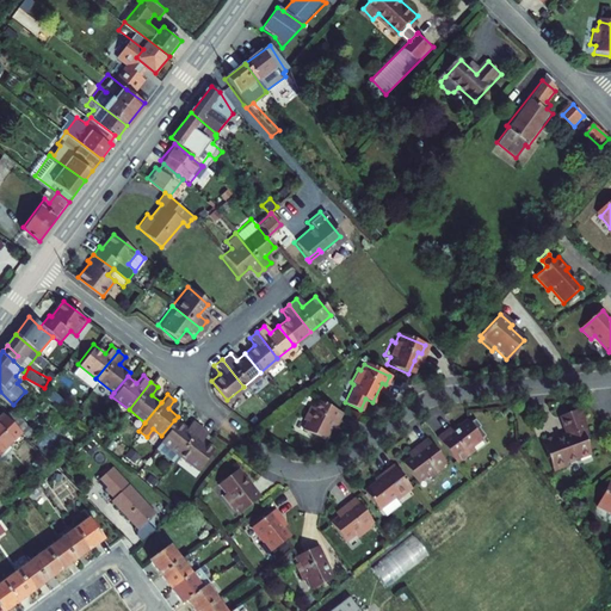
[(339,412),(314,400),(310,406),(308,405),(301,419),(303,420),(300,430),(322,440),(332,420),(335,421),(339,412)]
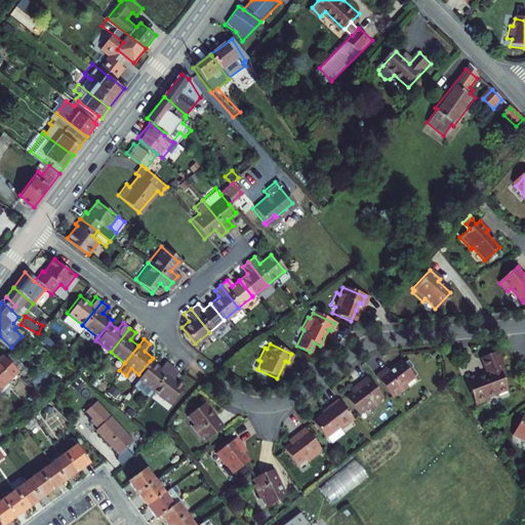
[(475,371),(463,376),(474,403),(487,399),(486,395),(507,388),(501,373),(503,373),(499,364),(501,363),(497,352),(495,353),(494,351),(479,356),(484,370),(476,373),(475,371)]
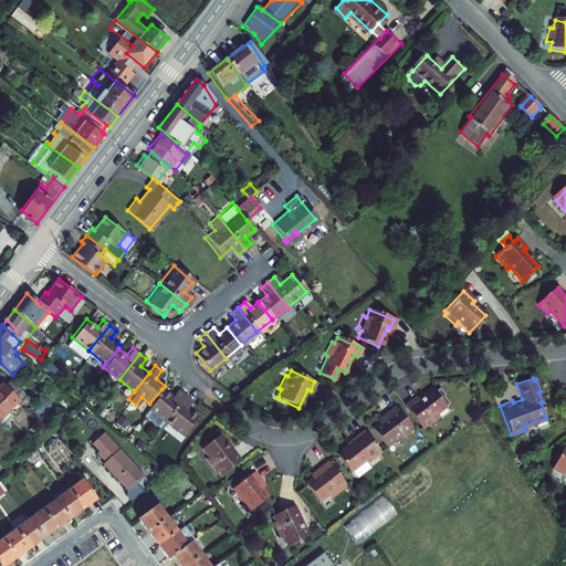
[(0,422),(21,400),(3,384),(0,387),(0,422)]
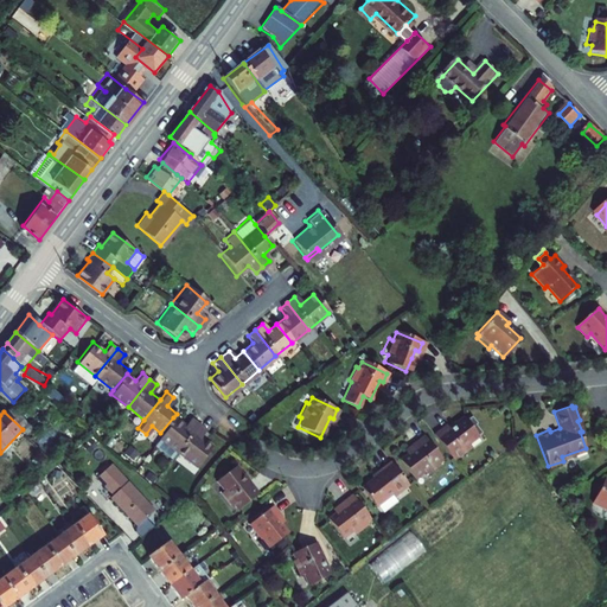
[(442,426),(430,435),(451,461),(454,458),(457,460),(470,449),(467,447),(480,435),(473,426),(474,425),(468,416),(462,421),(460,417),(446,429),(442,426)]
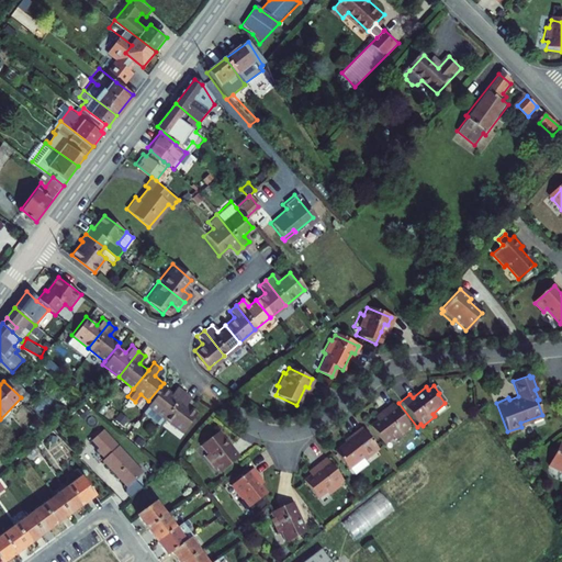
[(145,405),(161,417),(181,393),(175,386),(168,394),(160,386),(148,401),(145,405)]
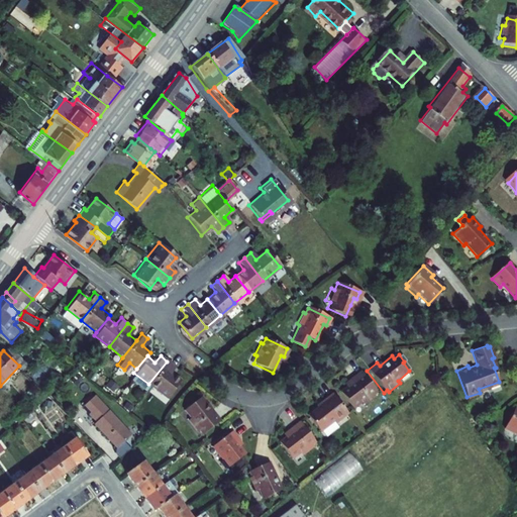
[(167,362),(148,384),(165,397),(178,381),(168,373),(174,367),(167,362)]
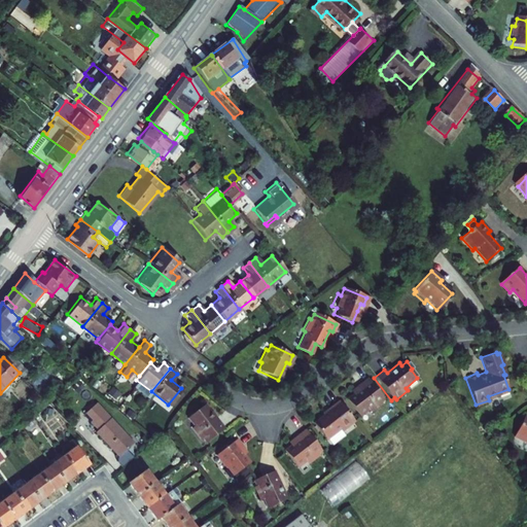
[(357,389),(345,400),(358,416),(367,408),(371,412),(382,402),(379,399),(382,396),(366,378),(355,387),(357,389)]
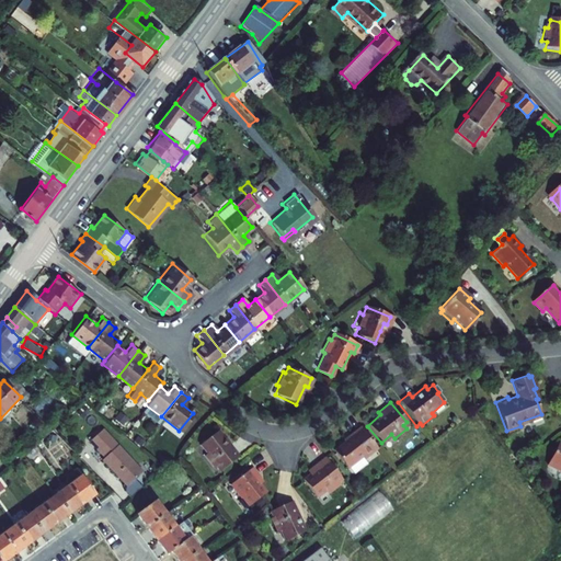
[(156,423),(161,416),(145,404),(140,410),(156,423)]
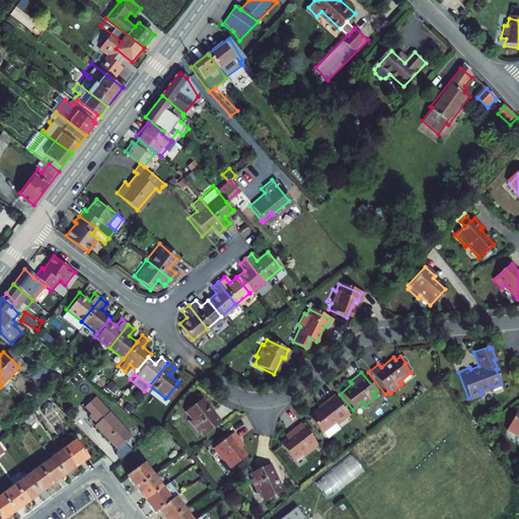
[(348,414),(331,393),(322,402),(323,403),(308,417),(321,432),(334,422),(336,424),(348,414)]
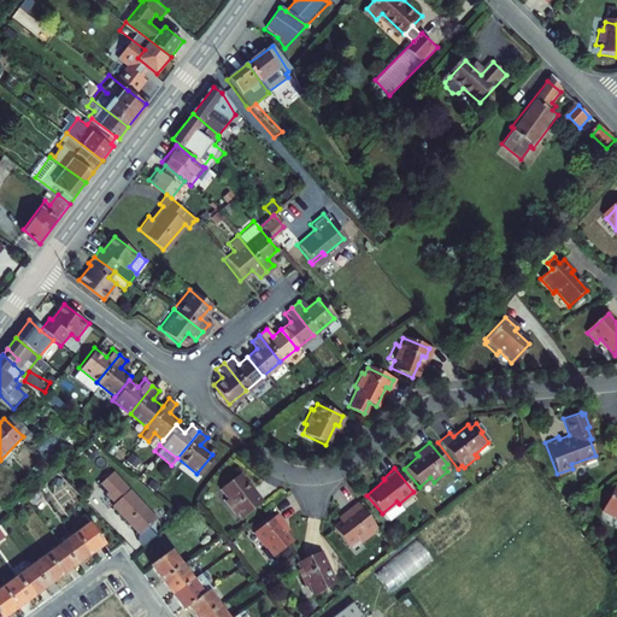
[(157,518),(115,472),(100,487),(116,504),(113,505),(139,533),(136,535),(136,539),(145,548),(156,538),(147,528),(157,518)]
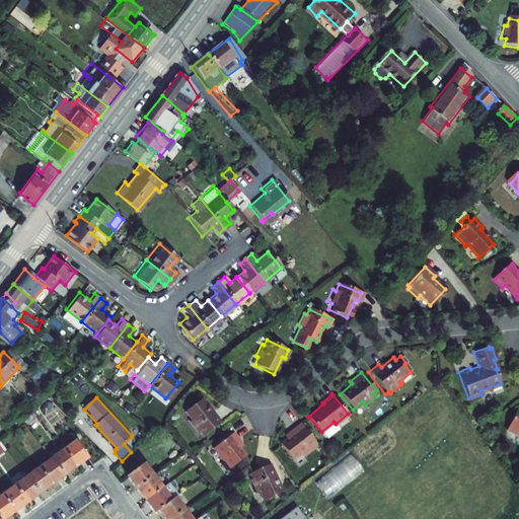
[(198,400),(181,413),(189,421),(186,424),(194,435),(196,434),(199,437),(217,423),(209,413),(208,414),(198,400)]
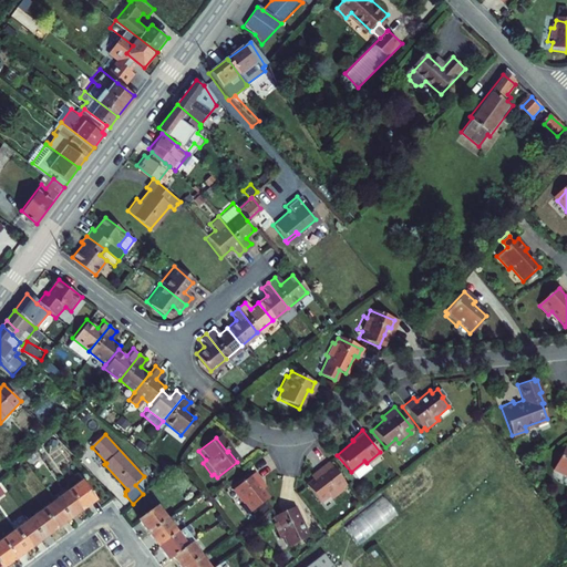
[(566,446),(565,446),(553,466),(566,474),(566,446)]
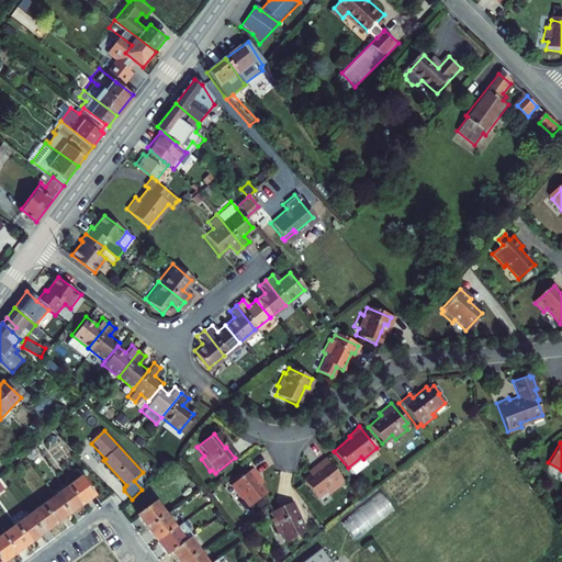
[(340,478),(324,457),(313,465),(315,469),(302,480),(315,497),(325,490),(328,493),(340,483),(337,480),(340,478)]
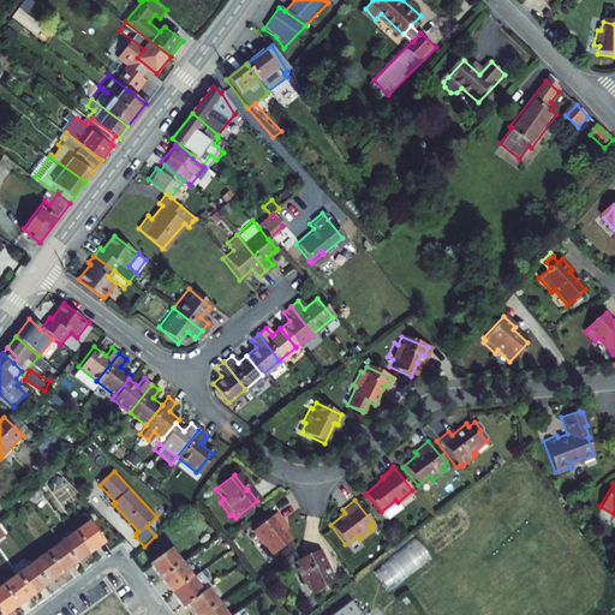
[(290,539),(282,530),(276,523),(280,520),(273,511),(249,531),(260,544),(262,543),(270,554),(290,539)]
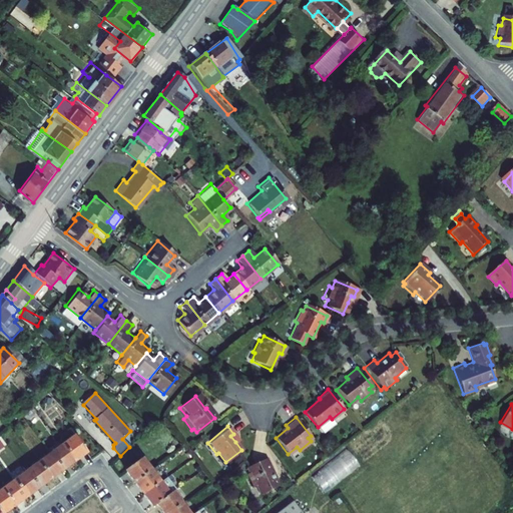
[(75,435),(62,444),(74,461),(87,452),(75,435)]
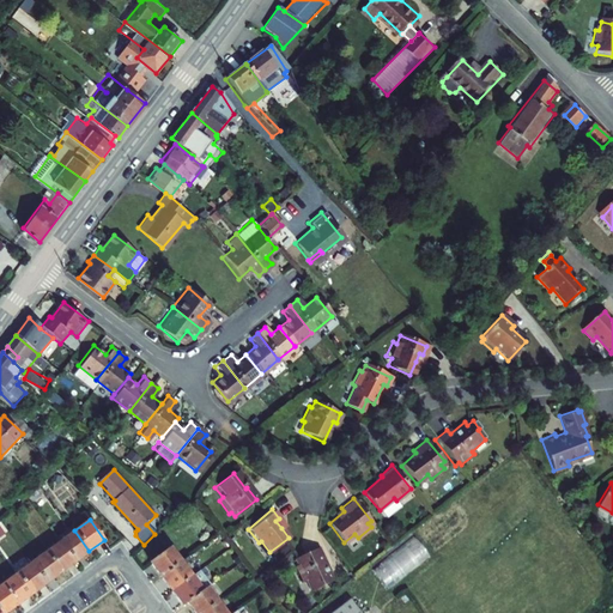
[(74,530),(60,540),(74,560),(89,551),(74,530)]
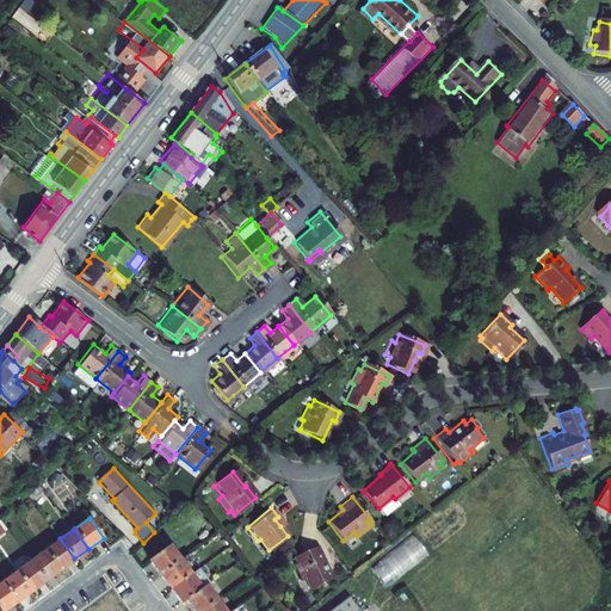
[(392,586),(431,550),(414,532),(375,569),(392,586)]
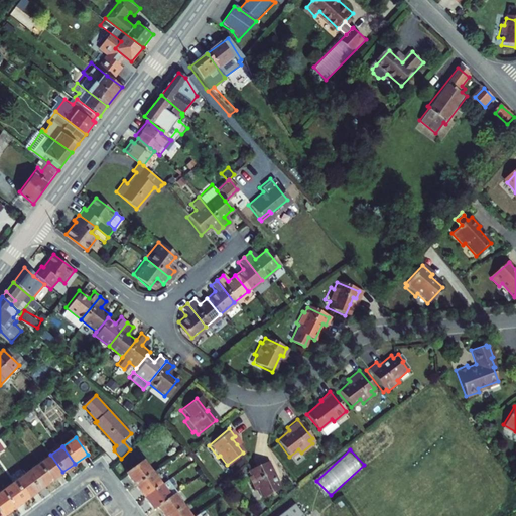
[(50,455),(38,464),(50,481),(62,472),(50,455)]
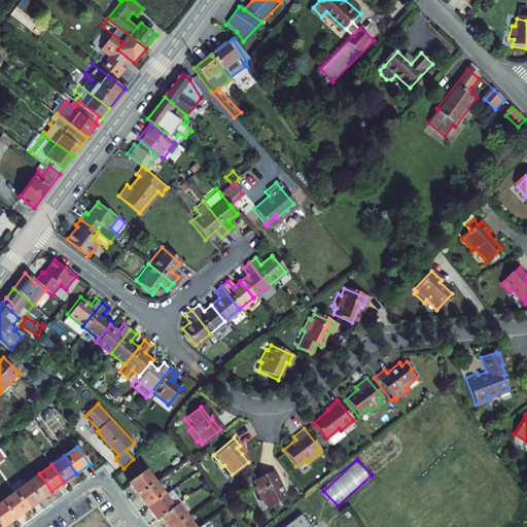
[(128,483),(137,496),(154,483),(145,470),(128,483)]
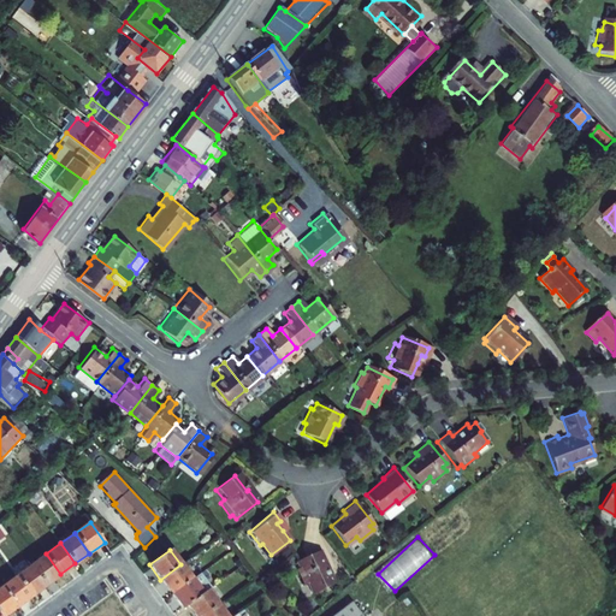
[(329,568),(321,550),(296,561),(298,567),(297,567),(304,585),(309,582),(313,593),(335,585),(327,568),(329,568)]
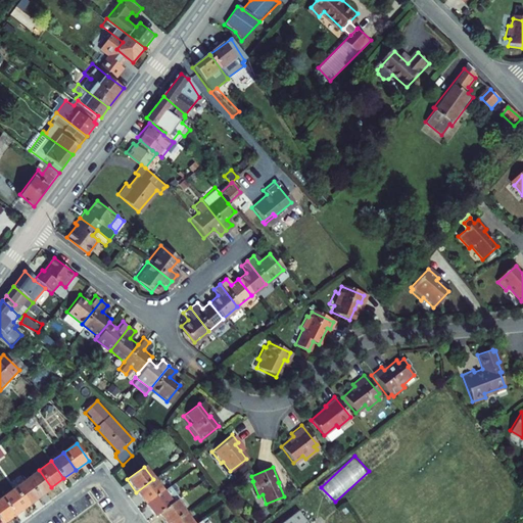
[(51,487),(39,470),(26,479),(38,496),(51,487)]
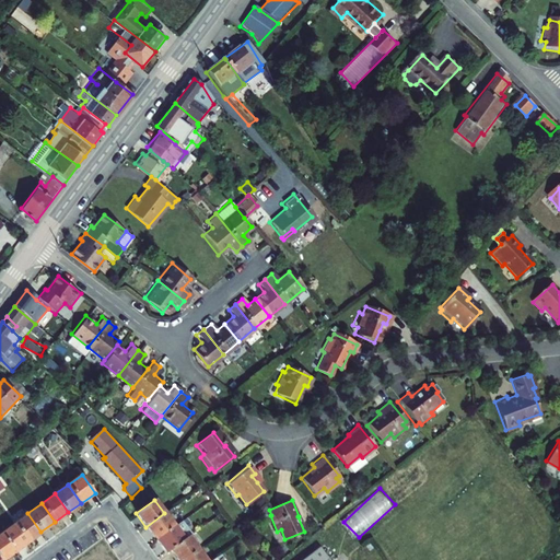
[(41,532),(27,513),(14,522),(27,540),(41,532)]
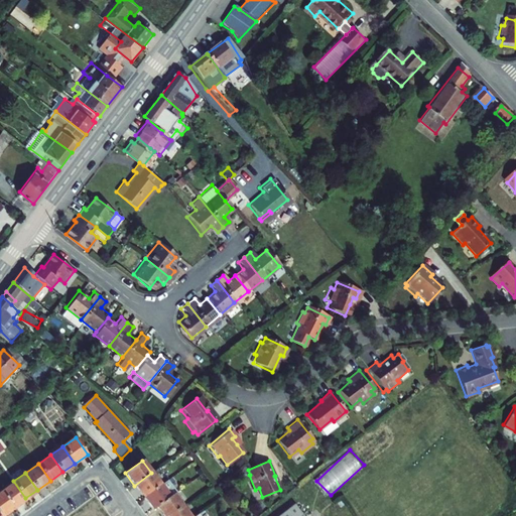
[(151,473),(134,486),(143,498),(160,486),(151,473)]
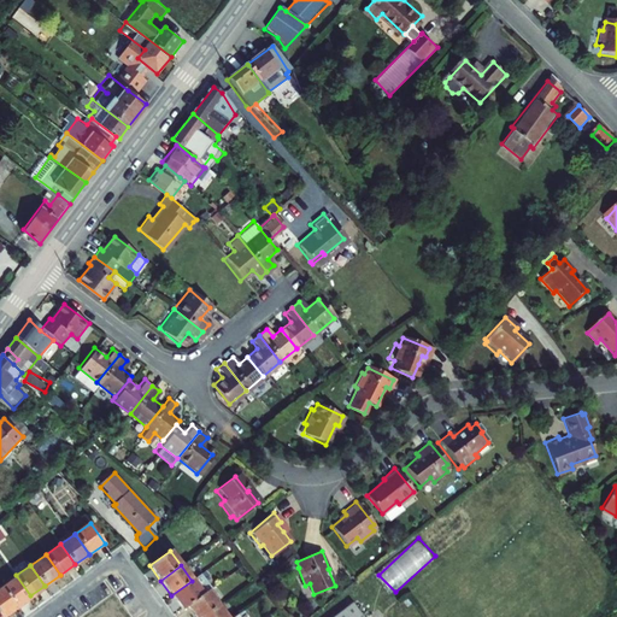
[(30,595),(16,575),(1,586),(16,606),(30,595)]
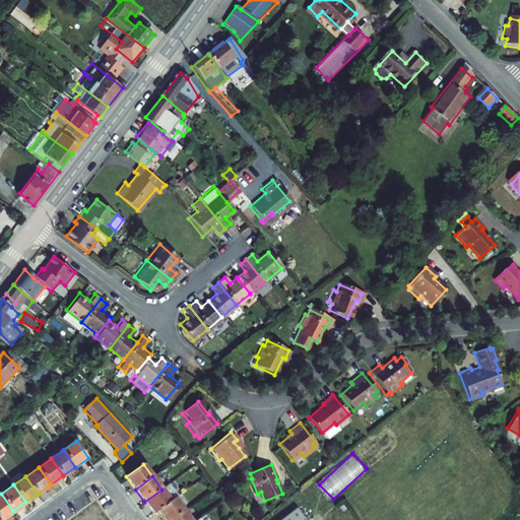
[(161,490),(144,502),(153,515),(157,512),(175,500),(177,498),(168,485),(161,490)]
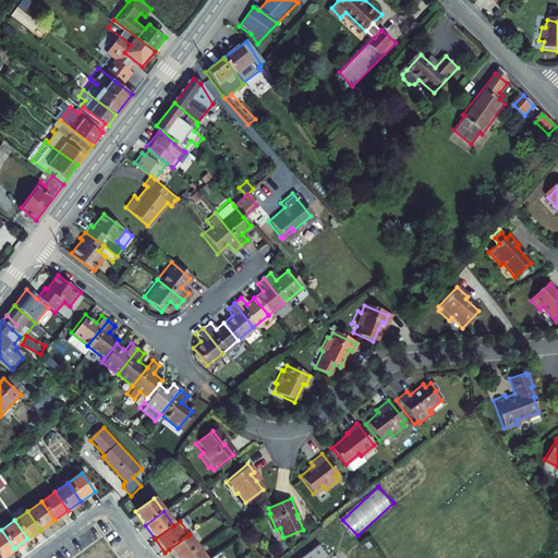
[(0,557),(14,548),(1,530),(0,530),(0,557)]
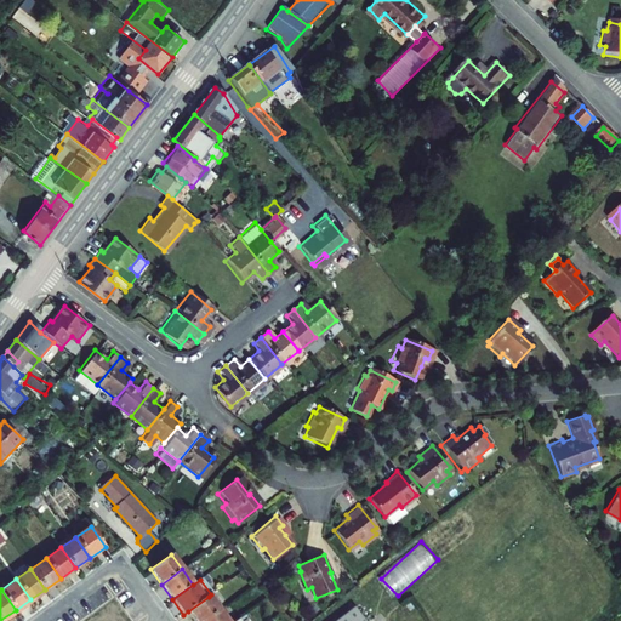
[(209,597),(188,611),(195,620),(203,620),(218,610),(209,597)]
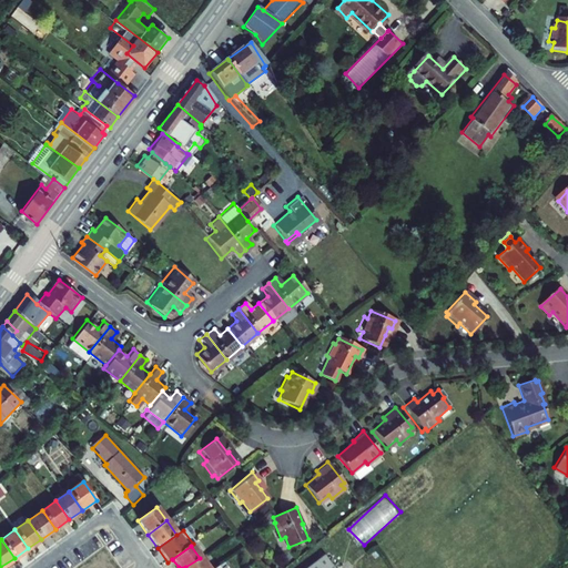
[(335,567),(325,555),(307,567),(335,567)]
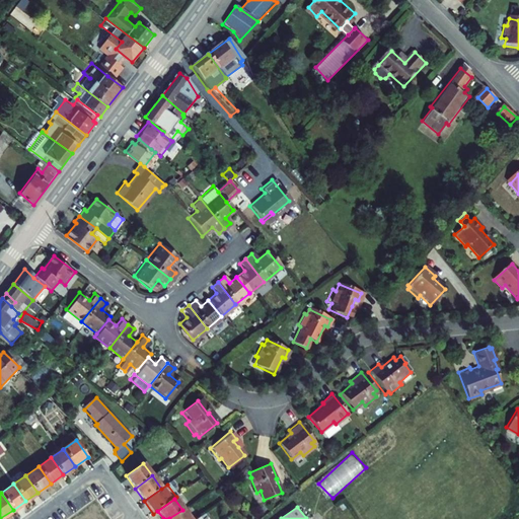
[(189,518),(182,510),(169,518),(189,518)]
